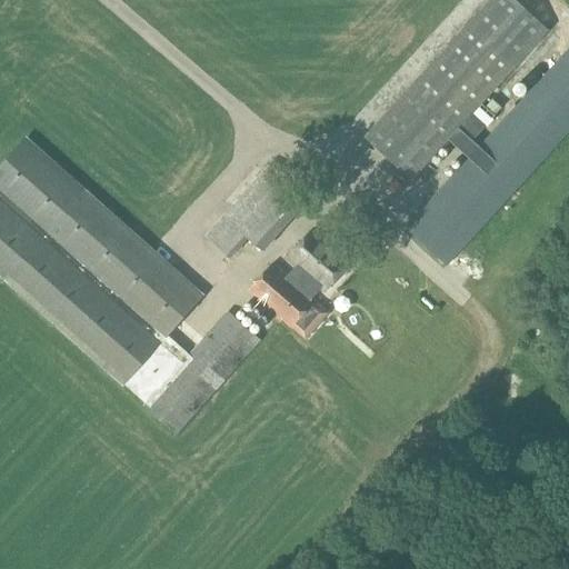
[(513,0),(488,0),(362,137),(413,182),(550,31),(513,0)]
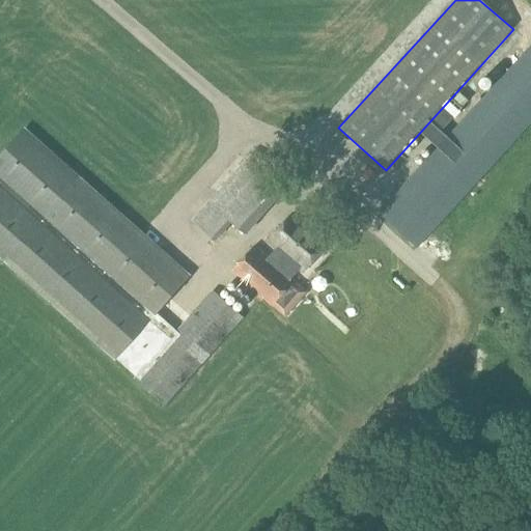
[(417,247),(530,119),(530,50),(529,49),(380,214),(417,247)]
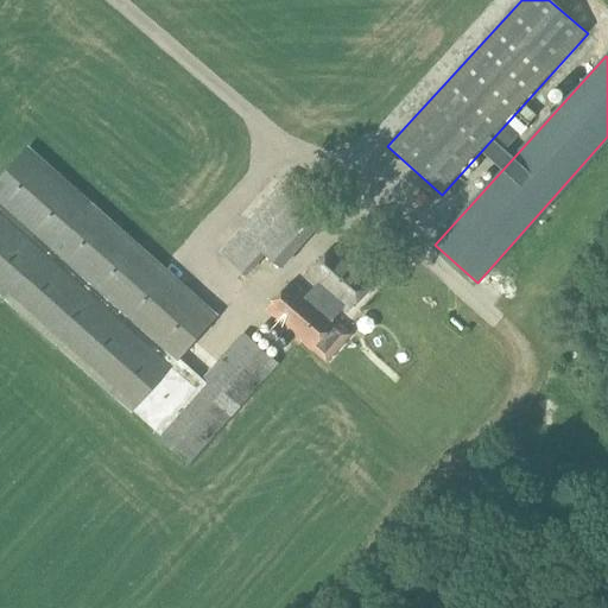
[(206,379),(182,360),(220,316),(30,145),(0,178),(0,295),(133,413),(134,411),(157,431),(153,435),(190,466),(279,365),(245,334),(206,379)]
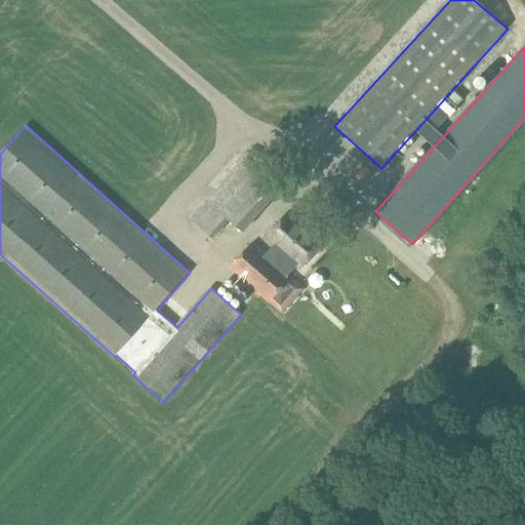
[(242,229),(284,182),(249,151),(188,220),(208,238),(227,216),(242,229)]
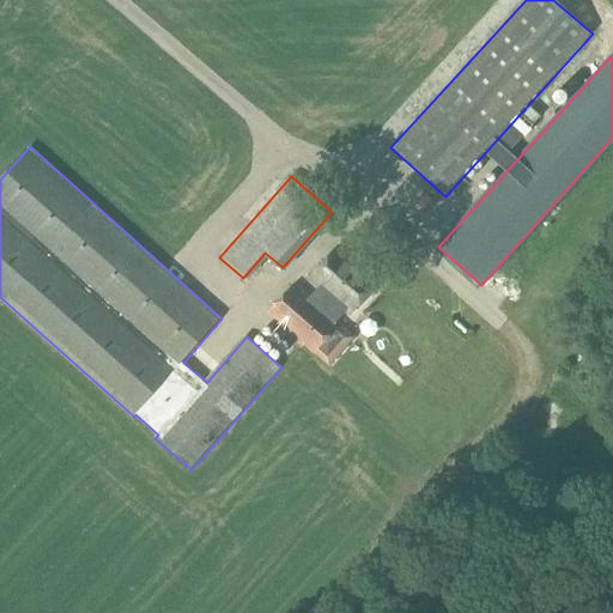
[(350,314),(376,284),(338,250),(311,280),(350,314)]
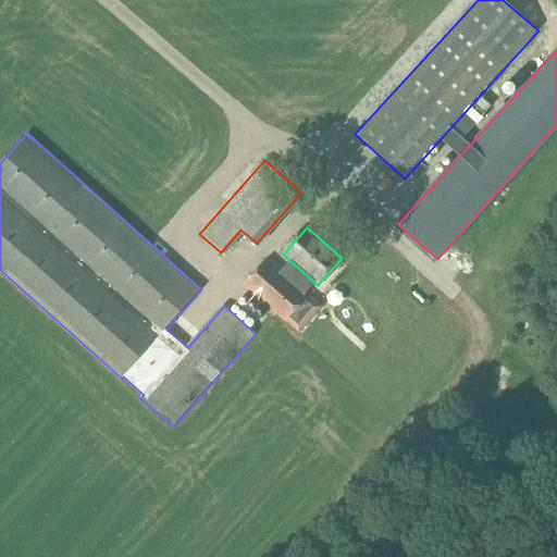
[(287,322),(310,297),(267,259),(244,284),(287,322)]
